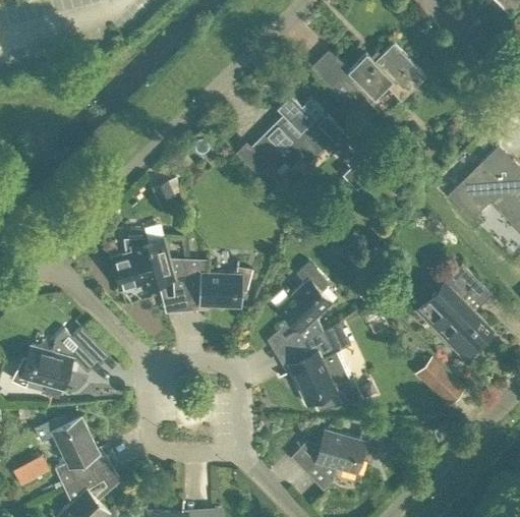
[(519,0),(499,0),(511,12),(519,2),(519,0)]
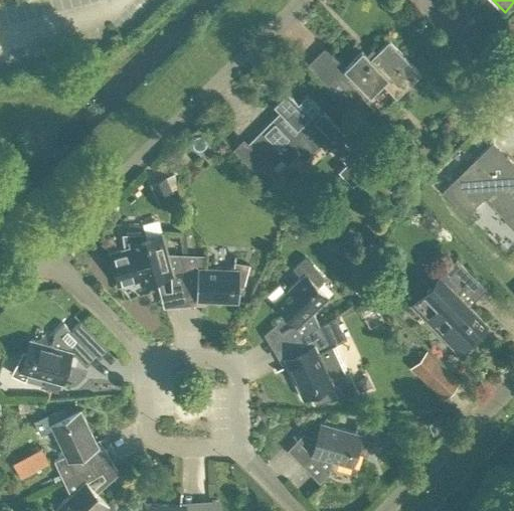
[(421,77),(388,44),(370,62),(362,53),(346,69),(343,72),(370,100),(382,87),(396,101),(421,77)]
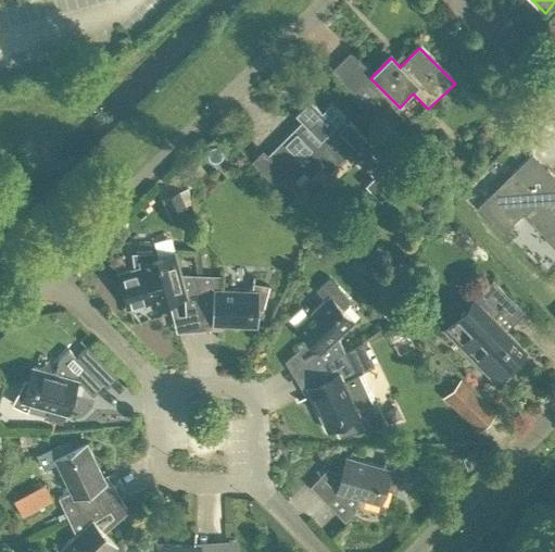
[(378,150),(350,122),(347,125),(342,121),(347,117),(332,103),(323,113),(311,102),(297,116),(305,126),(285,146),(300,161),(298,164),(312,179),(325,167),(330,173),(351,152),(360,161),(364,157),(367,160),(371,155),(378,150)]
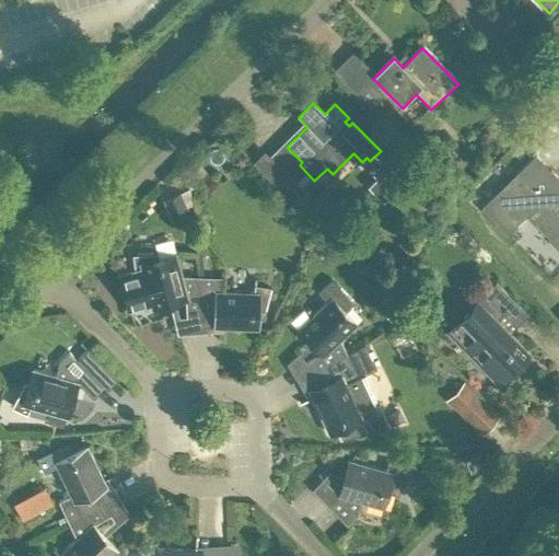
[(558,180),(536,155),(480,209),(507,235),(527,216),(558,248),(558,180)]
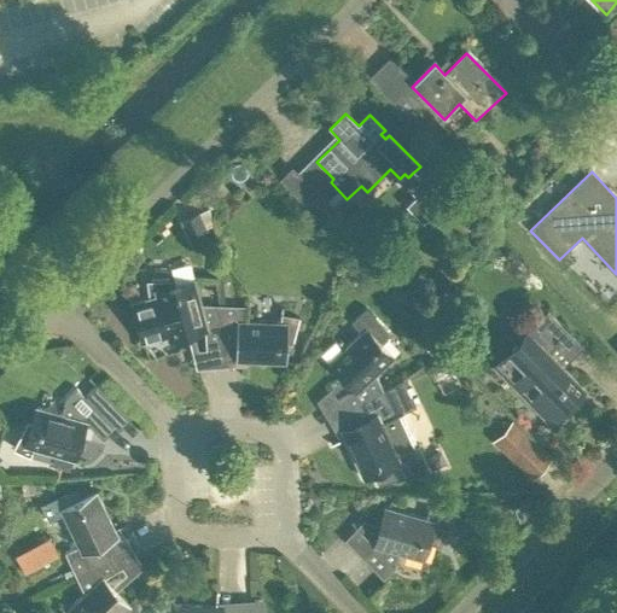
[(423,223),(432,215),(417,197),(407,206),(423,223)]
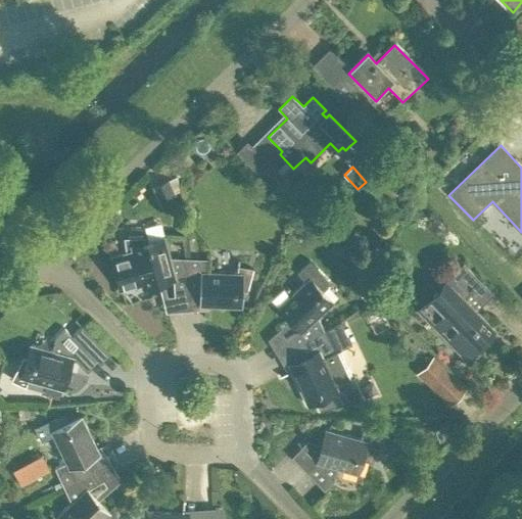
[(163,213),(180,205),(169,183),(153,190),(163,213)]
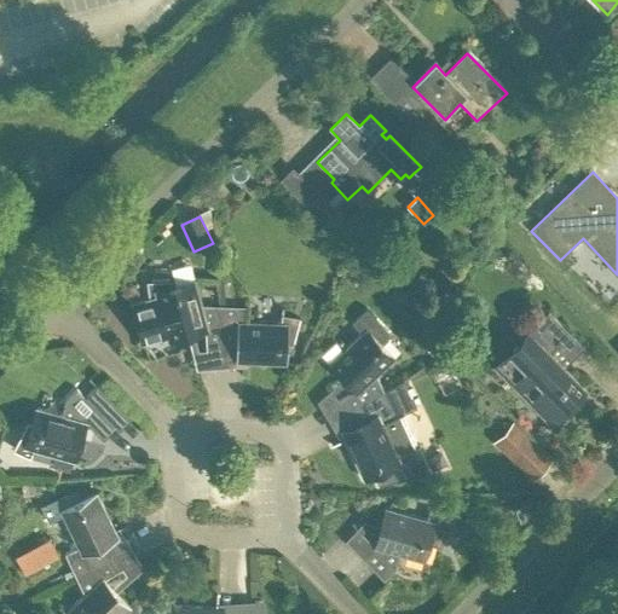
[(208,354),(223,354),(220,311),(203,310),(196,285),(177,291),(175,287),(148,288),(150,303),(134,308),(145,348),(146,347),(146,346),(169,340),(171,345),(207,335),(208,354)]
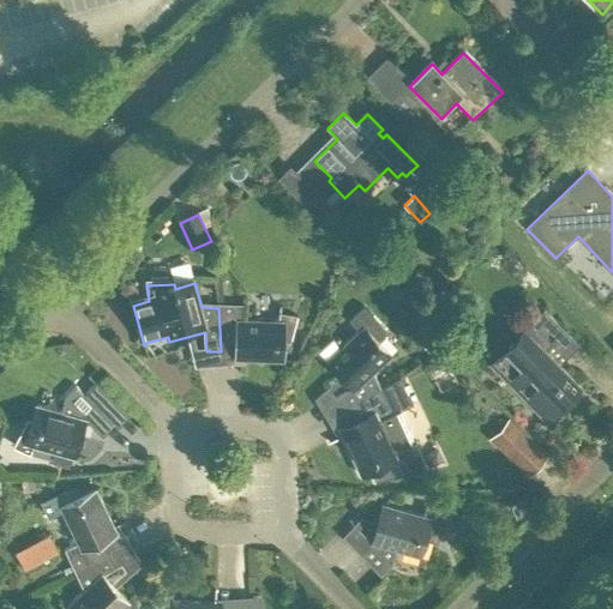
[(292,347),(299,319),(282,318),(282,325),(246,324),(246,309),(218,308),(221,351),(242,350),(242,365),(287,366),(287,347),(292,347)]
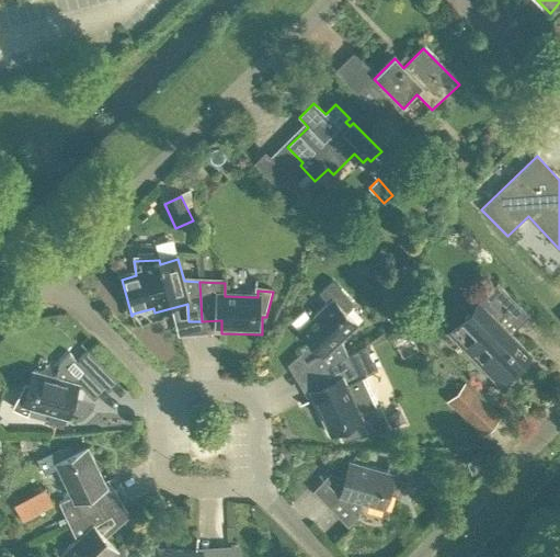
[(343,344),(360,328),(346,315),(356,306),(332,283),(321,294),(330,304),(300,333),(311,345),(312,347),(313,345),(312,344),(316,341),(328,353),(323,357),(307,367),(315,381),(316,379),(350,357),(343,344)]
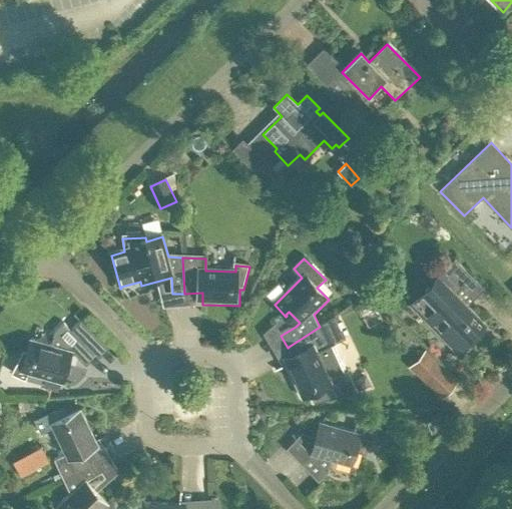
[(463,348),(486,325),(468,307),(484,291),(455,261),(409,305),(439,335),(445,329),(463,348)]
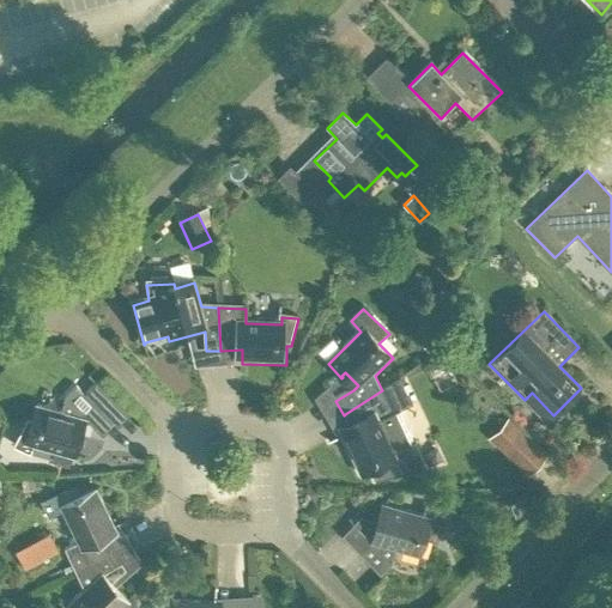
[(425,339),(419,345),(431,358),(437,352),(425,339)]
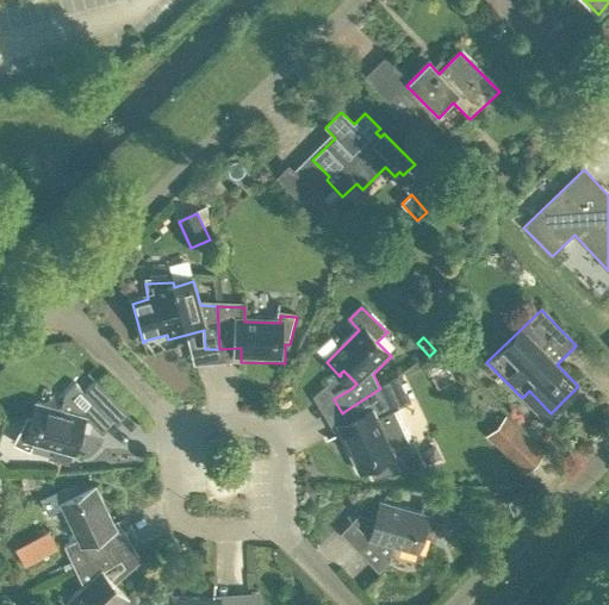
[(380,388),(343,412),(354,431),(342,437),(360,475),(377,468),(379,472),(421,462),(412,443),(409,446),(393,412),(391,413),(387,405),(409,392),(401,376),(380,388)]
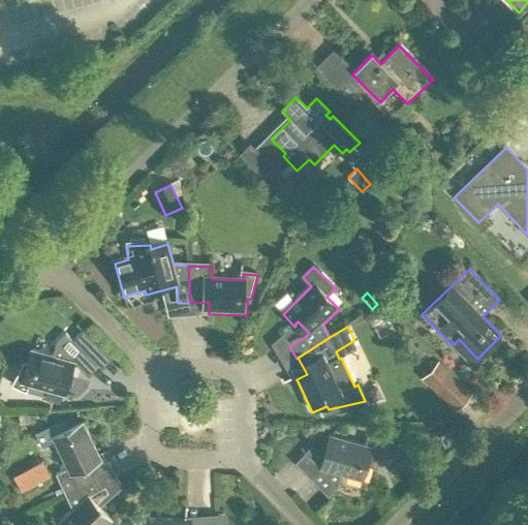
[(65,397),(74,365),(74,364),(75,364),(82,370),(92,360),(89,357),(99,346),(85,331),(73,342),(66,335),(57,344),(53,358),(33,351),(28,368),(24,366),(12,387),(28,394),(29,388),(65,397)]
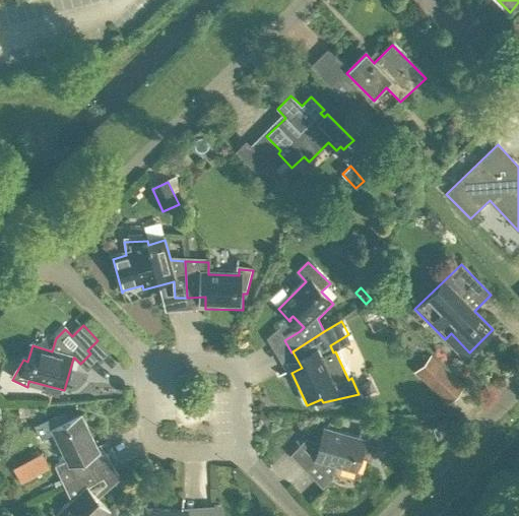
[(414,373),(447,406),(465,388),(434,357),(414,373)]
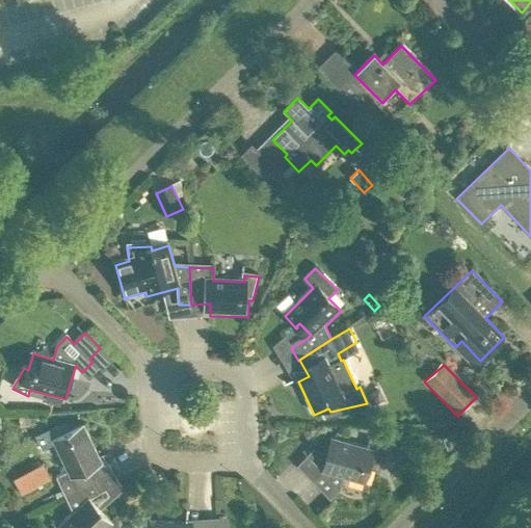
[(58,479),(68,500),(100,480),(90,465),(102,459),(85,425),(71,432),(69,429),(45,434),(50,448),(56,446),(69,473),(58,479)]
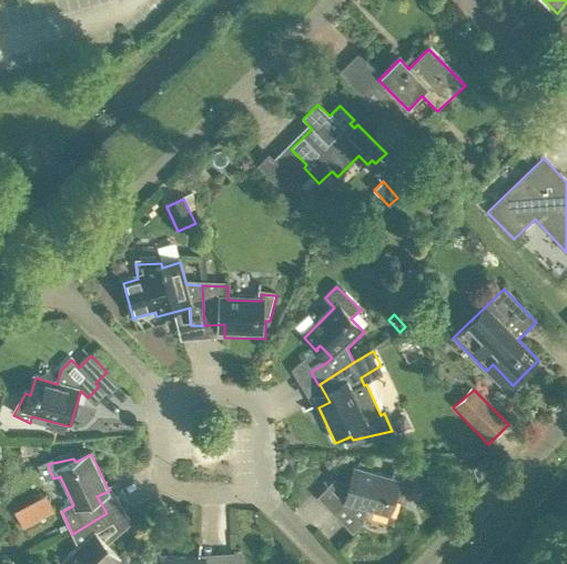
[(477,483),(490,479),(486,465),(473,470),(477,483)]
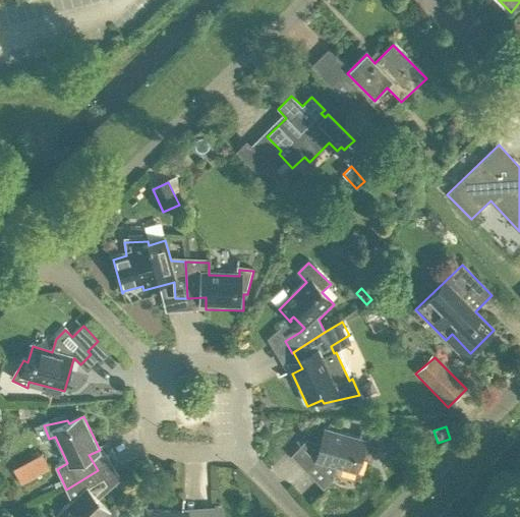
[(367,462),(379,442),(363,436),(362,441),(327,431),(318,463),(307,473),(325,492),(335,481),(339,470),(358,475),(362,461),(367,462)]
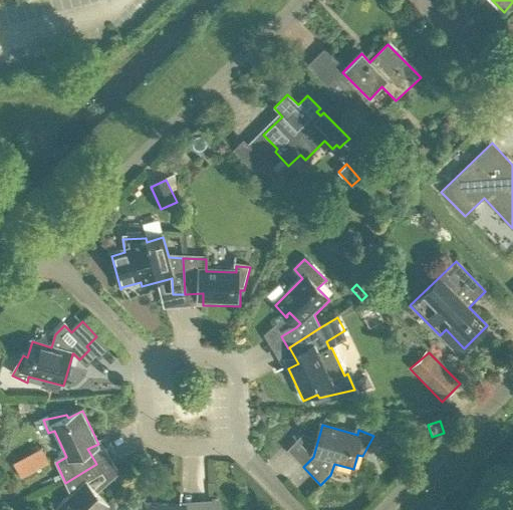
[(107,509),(109,507),(88,485),(102,475),(96,464),(65,483),(71,497),(58,509),(107,509)]
